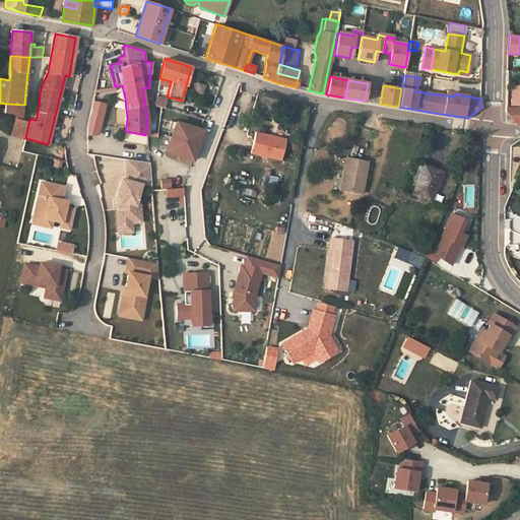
[(167,100),(156,96),(155,106),(166,109),(167,100)]
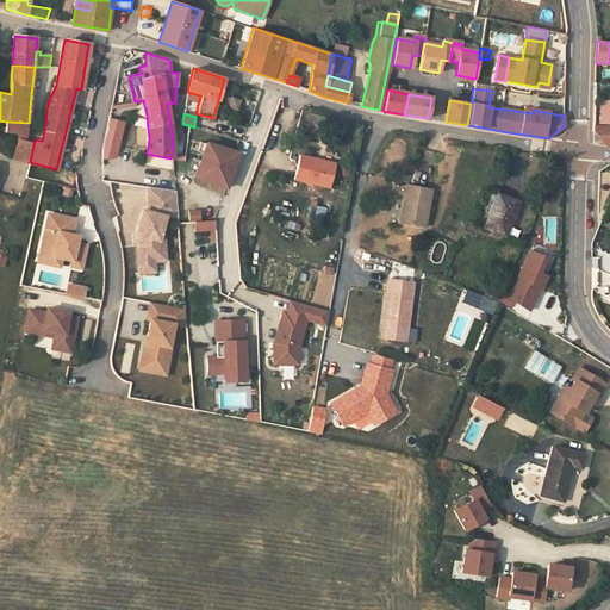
[(26,136),(29,123),(6,122),(5,132),(26,136)]
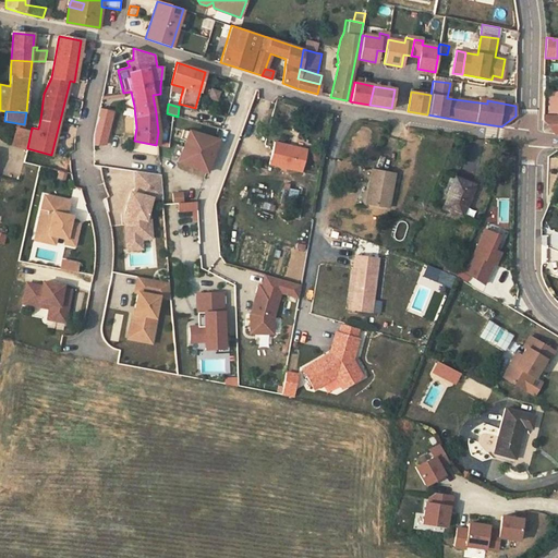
[(557,117),(543,117),(543,119),(547,124),(557,125),(557,117)]
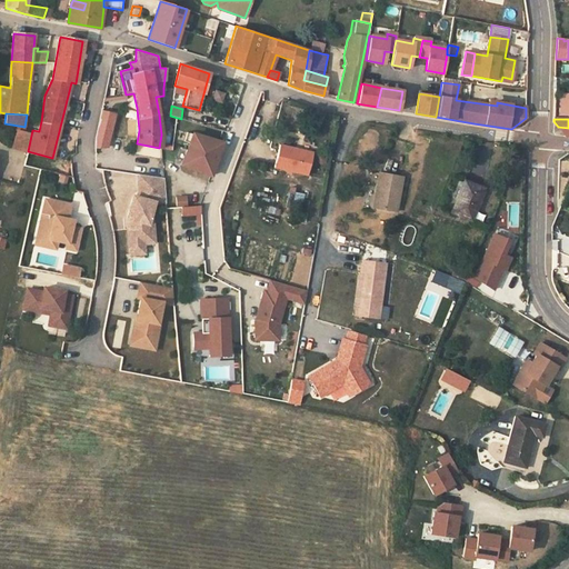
[(568,128),(558,127),(567,137),(568,137),(568,128)]
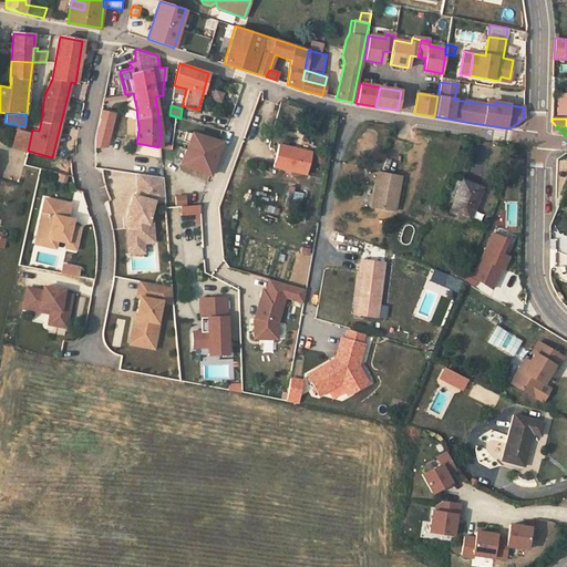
[(181,166),(212,176),(222,143),(192,134),(181,166)]
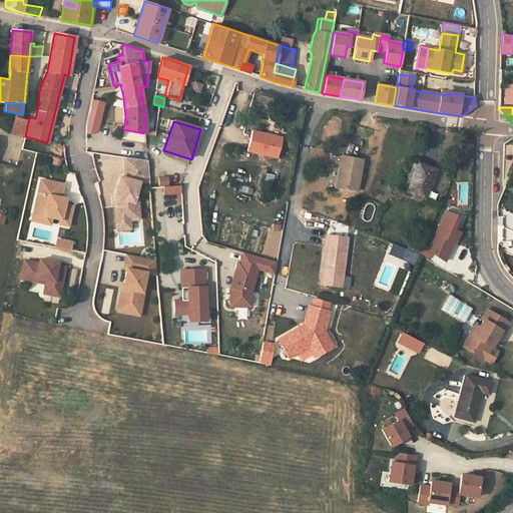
[(281,137),(252,129),(246,150),(277,157),(281,137)]
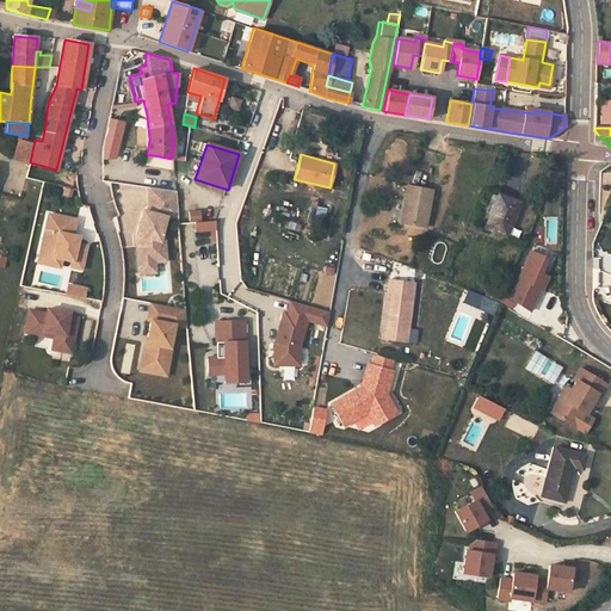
[(432,190),(406,185),(399,222),(425,227),(432,190)]
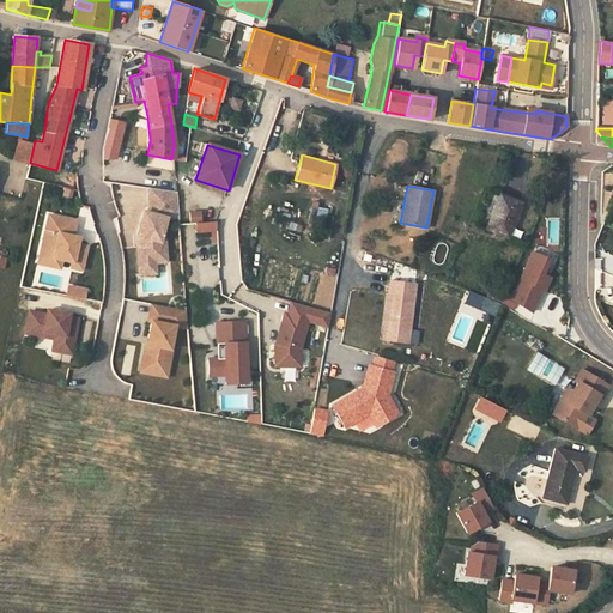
[(180,216),(177,190),(150,187),(151,205),(153,206),(151,212),(145,211),(138,234),(138,238),(145,241),(145,244),(143,248),(143,258),(147,262),(156,261),(168,260),(165,241),(161,240),(168,217),(180,216)]
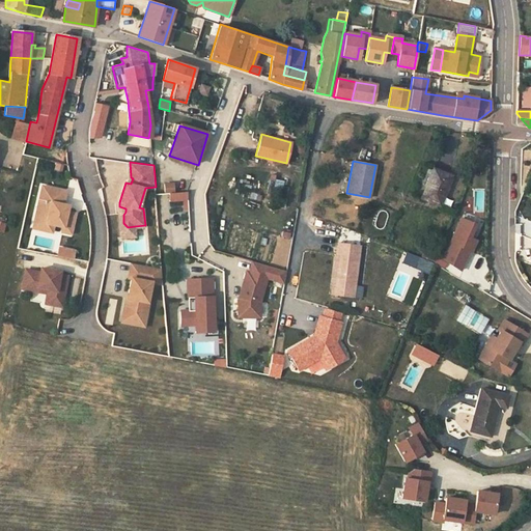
[(451,175),(434,168),(421,198),(440,205),(451,175)]
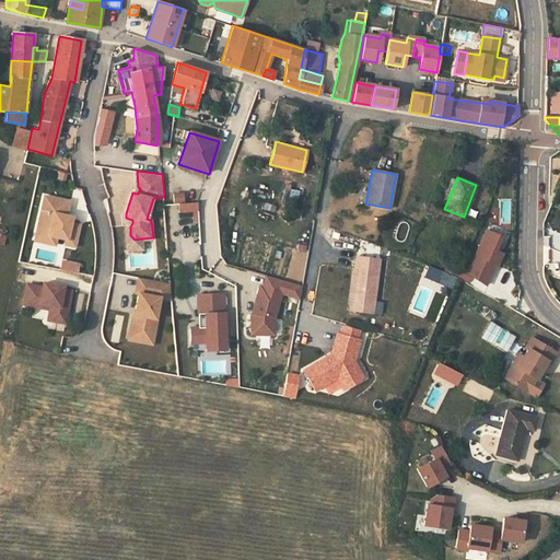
[(174,195),(175,203),(184,203),(184,194),(174,195)]
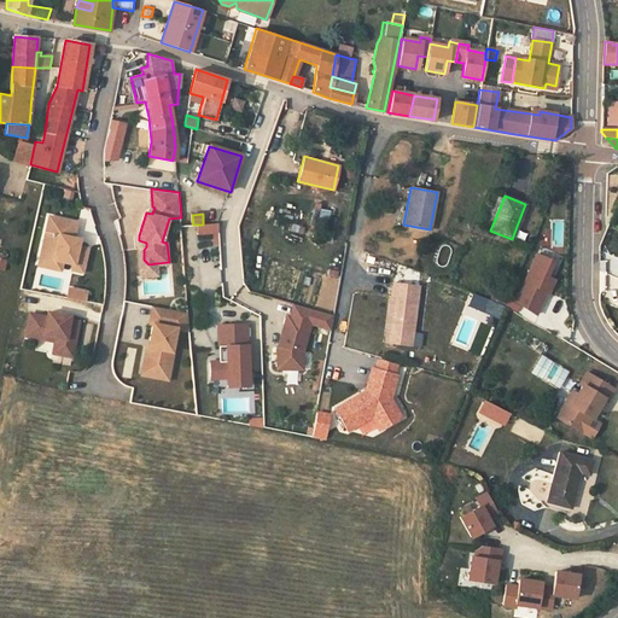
[(73,237),(74,234),(76,221),(48,215),(40,255),(63,260),(73,262),(83,264),(87,246),(77,245),(79,242),(73,240),(73,237)]
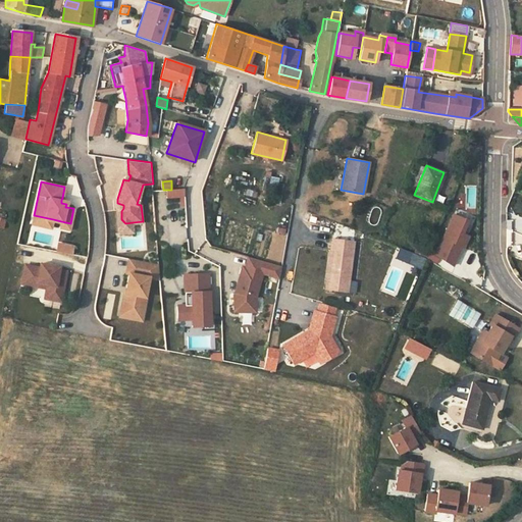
[(465,187),(465,209),(476,209),(475,186),(465,187)]
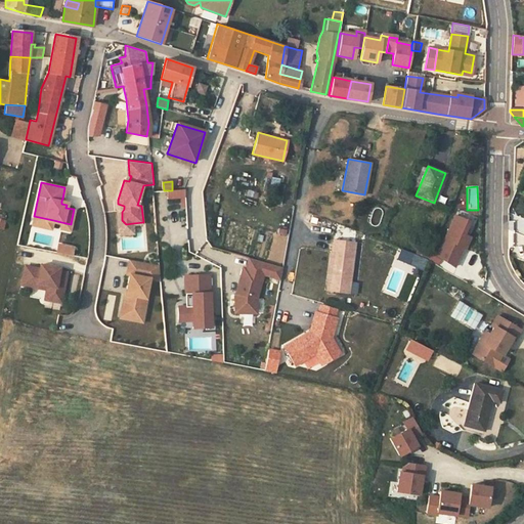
[(185,189),(168,190),(169,199),(182,198),(182,207),(186,207),(185,189)]
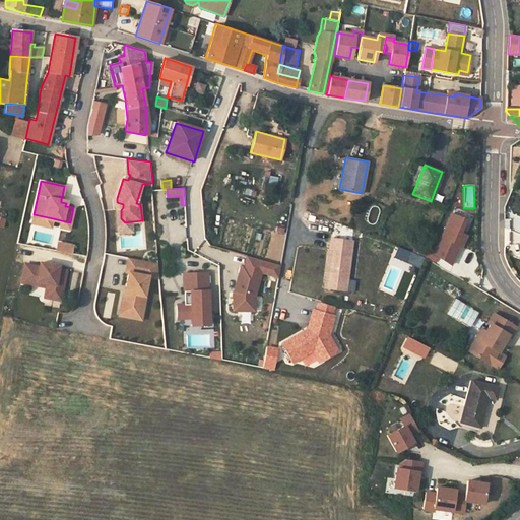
[(342,217),(345,204),(334,201),(331,215),(342,217)]
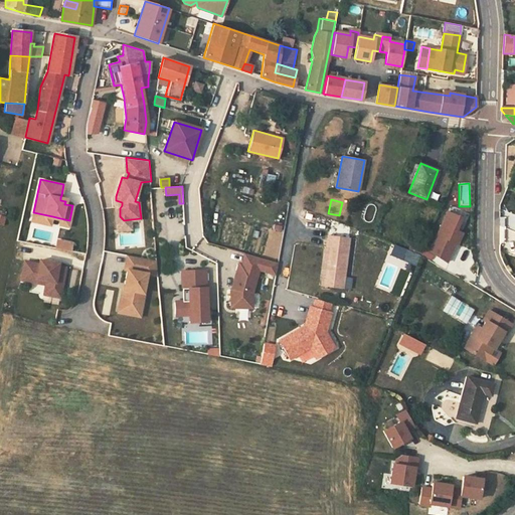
[(122,202),(116,200),(119,229),(132,228),(131,219),(124,220),(120,216),(120,208),(122,205),(122,202)]
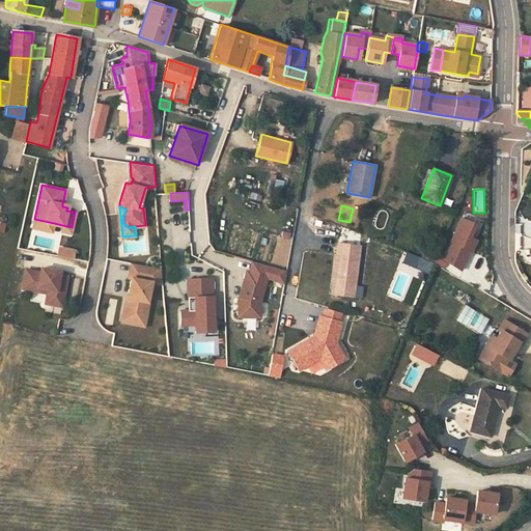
[(462,218),(443,259),(460,270),(469,250),(471,251),(476,241),(470,238),(475,225),(462,218)]
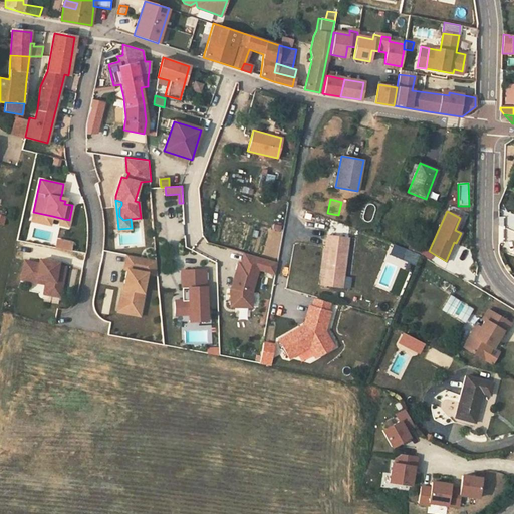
[(50,224),(52,216),(33,212),(31,220),(50,224)]
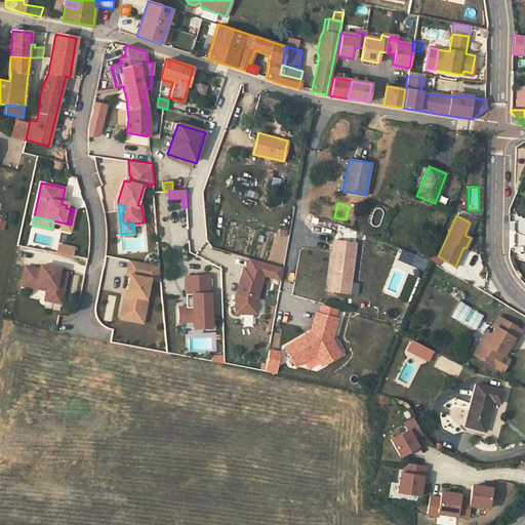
[(350,293),(356,242),(334,240),(328,290),(350,293)]
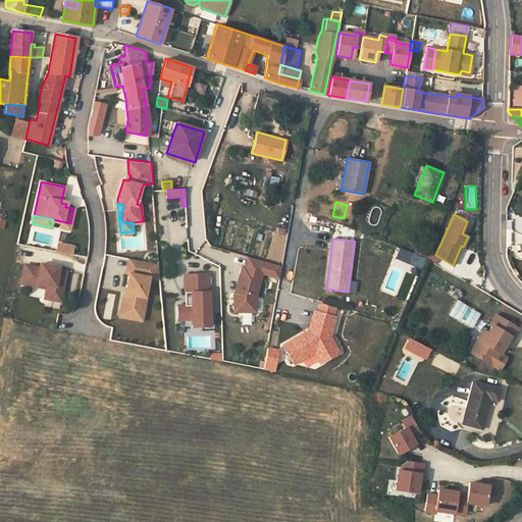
[(58,243),(56,251),(72,254),(73,246),(58,243)]
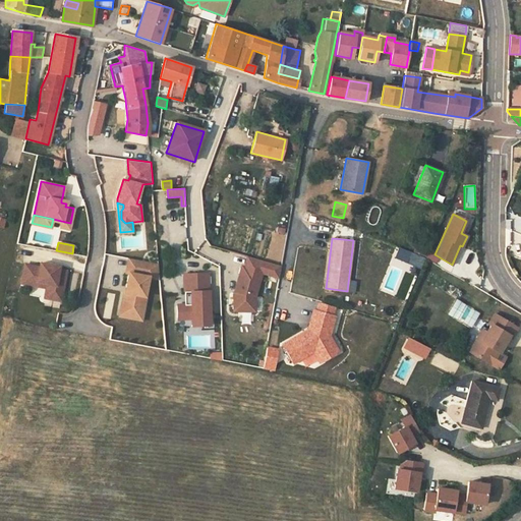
[(428,248),(417,244),(413,252),(425,256),(428,248)]
